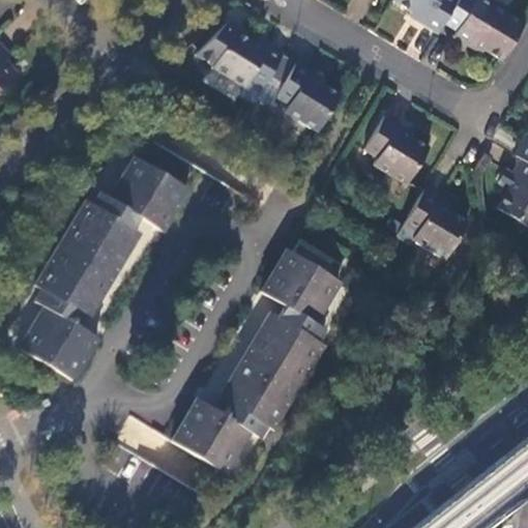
[(394,0),(393,2),(415,15),(413,18),(439,33),(445,23),(459,0),(458,0),(394,0)]
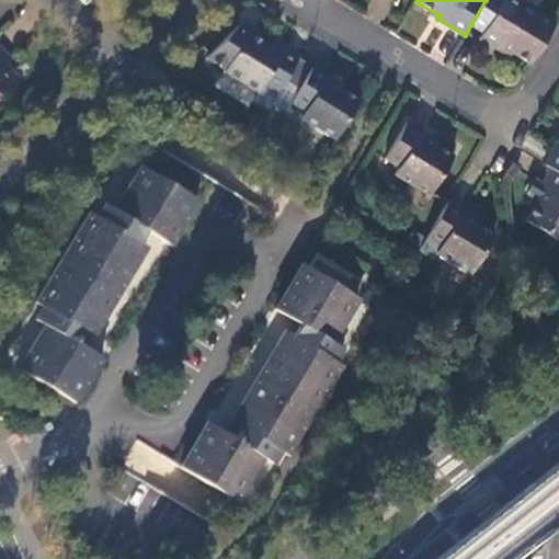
[(514,53),(534,64),(556,26),(537,16),(540,10),(524,0),(486,0),(471,24),(487,34),(483,40),(512,57),(514,53)]
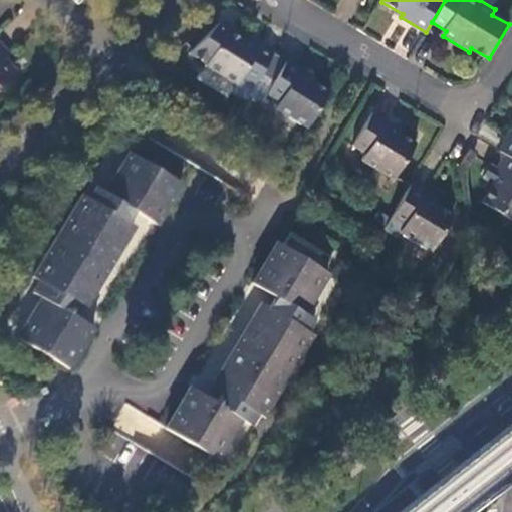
[(262,75),(275,54),(250,38),(247,42),(229,32),(232,27),(223,22),(193,51),(209,62),(207,66),(239,85),(235,93),(247,100),(251,94),(255,87),(262,75)]
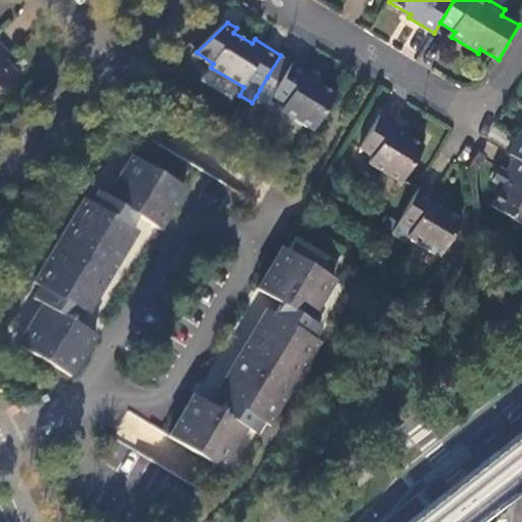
[(8,50),(0,42),(0,92),(18,76),(1,57),(8,50)]
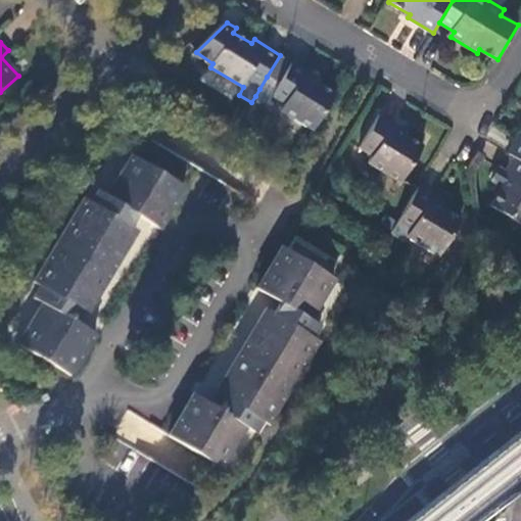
[(293,63),(280,55),(267,77),(280,85),(293,63)]
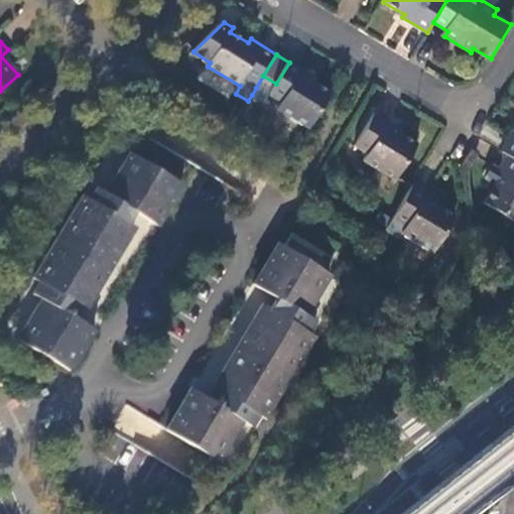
[(278,108),(310,128),(332,93),(314,84),(316,79),(289,62),(276,84),(263,76),(256,88),(252,95),(267,103),(270,97),(281,103),(278,108)]
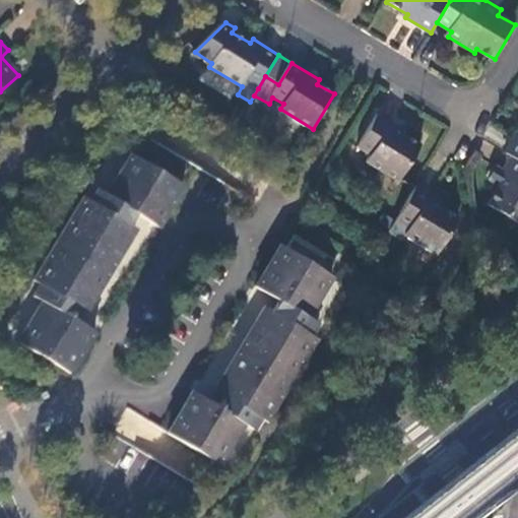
[(368,163),(400,182),(422,147),(404,136),(406,132),(378,115),(359,147),(372,155),(368,163)]
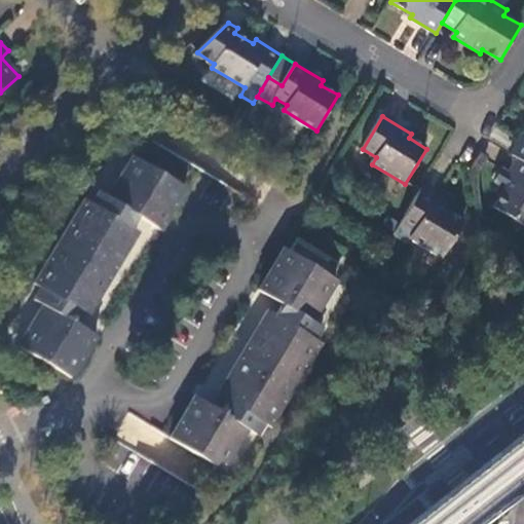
[(523,138),(513,156),(520,160),(523,162),(523,138)]
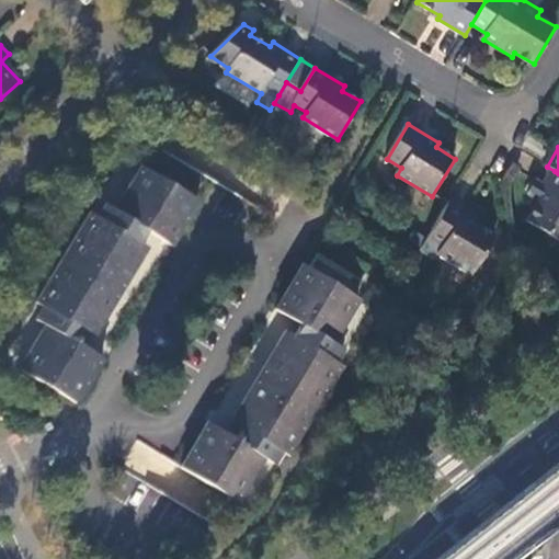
[(167,179),(143,163),(114,210),(105,205),(99,217),(90,212),(63,258),(123,294),(150,248),(140,242),(144,237),(146,231),(173,249),(203,201),(167,179)]
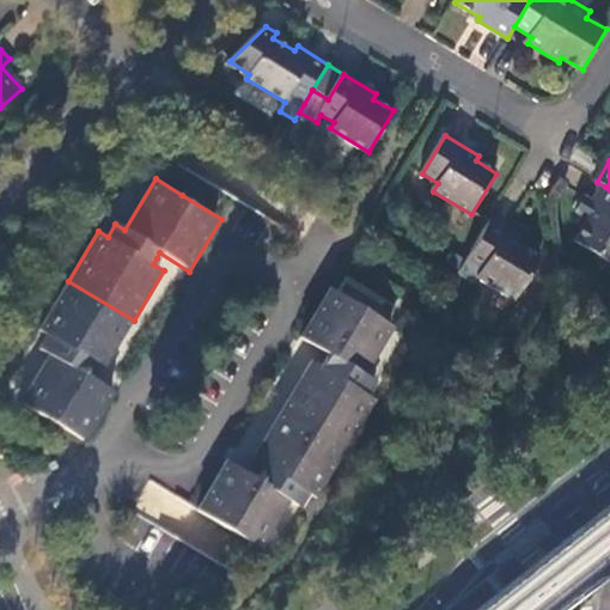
[(609,189),(605,187),(596,201),(585,219),(589,221),(577,242),(609,261),(609,189)]
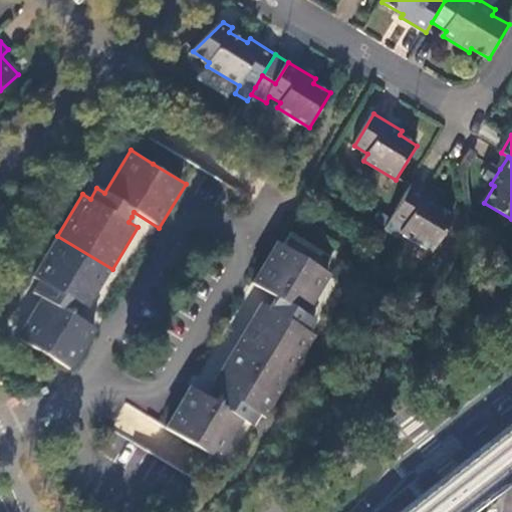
[(500,169),(494,166),(485,181),(491,184),(500,169)]
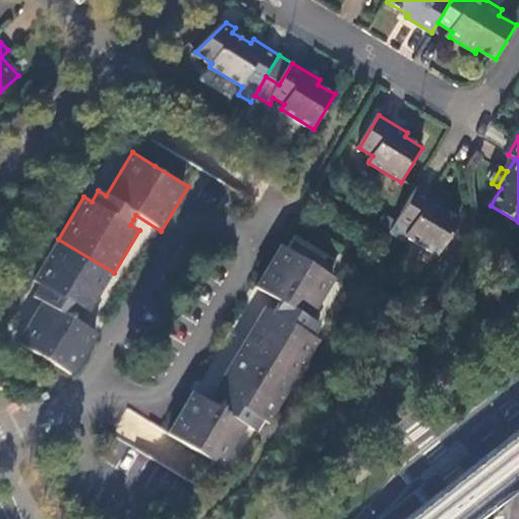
[(446,207),(417,189),(398,222),(397,223),(409,230),(406,236),(439,256),(460,221),(443,211),(446,207)]
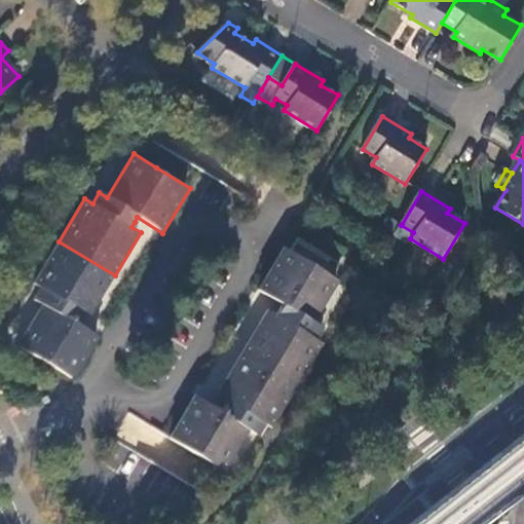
[(393,218),(386,227),(396,233),(401,225),(402,224),(393,218)]
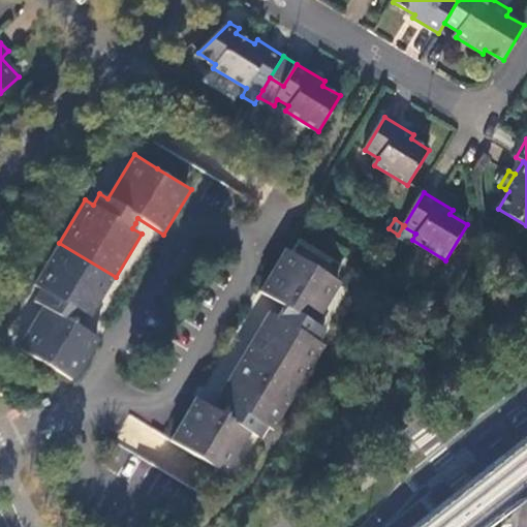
[(415,234),(403,226),(398,235),(398,236),(410,243),(412,240),(415,234)]
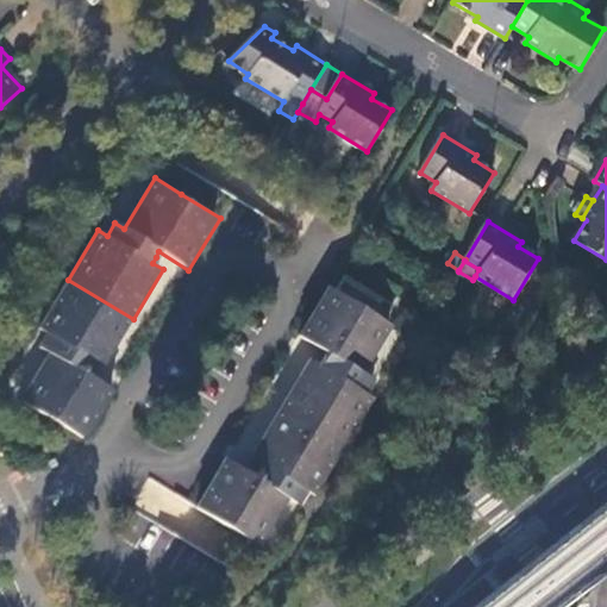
[(50,355),(22,401),(83,438),(112,390),(86,375),(91,367),(95,361),(105,367),(133,319),(68,280),(37,329),(47,333),(38,348),(50,355)]
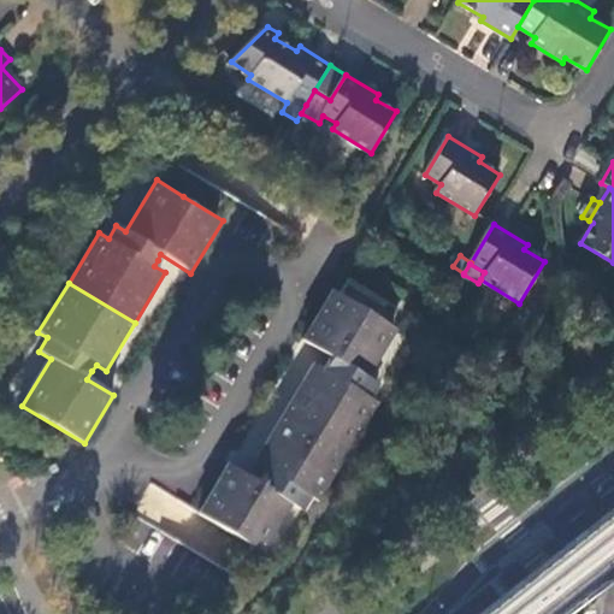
[(332,293),(303,342),(329,356),(366,378),(395,330),(332,293)]
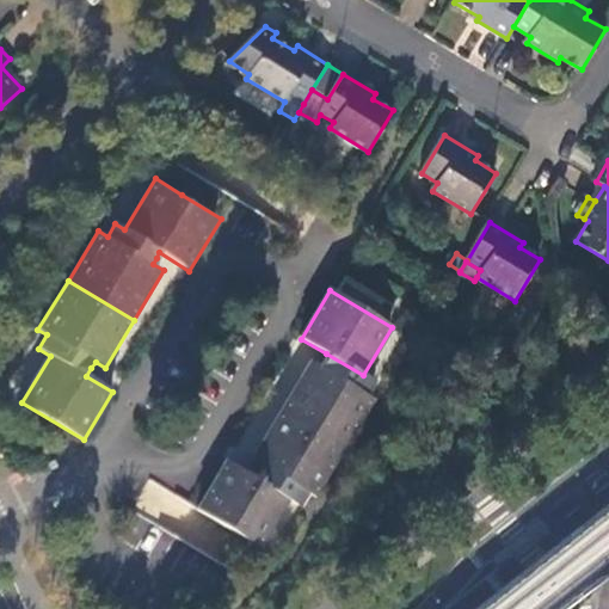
[(306,492),(314,497),(373,399),(364,394),(373,381),(363,375),(326,354),(319,368),(311,363),(253,460),(259,465),(252,478),(287,499),(299,505),(306,492)]
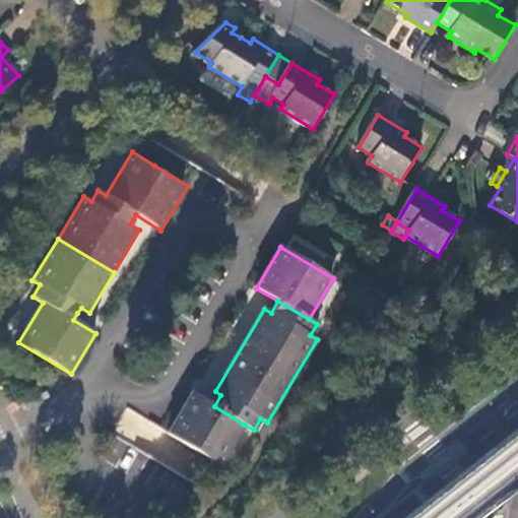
[(168,435),(219,465),(244,425),(214,406),(192,393),(168,435)]
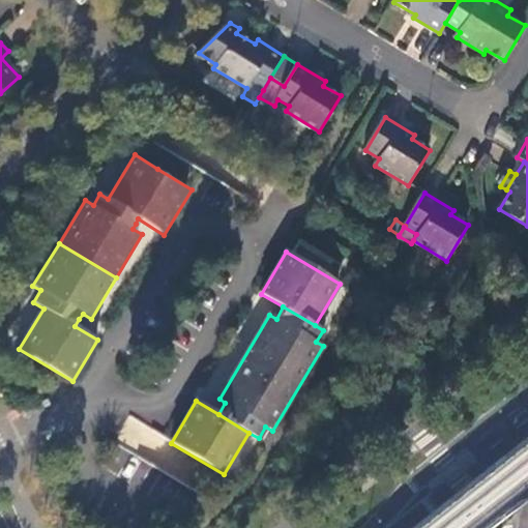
[(117,442),(197,489),(200,484),(184,475),(194,460),(169,444),(172,440),(132,416),(117,442)]
